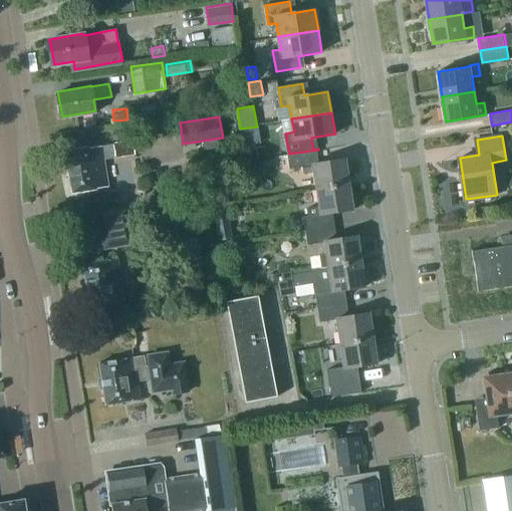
[(136,153),(134,139),(66,150),(73,191),(108,186),(104,158),(136,153)]
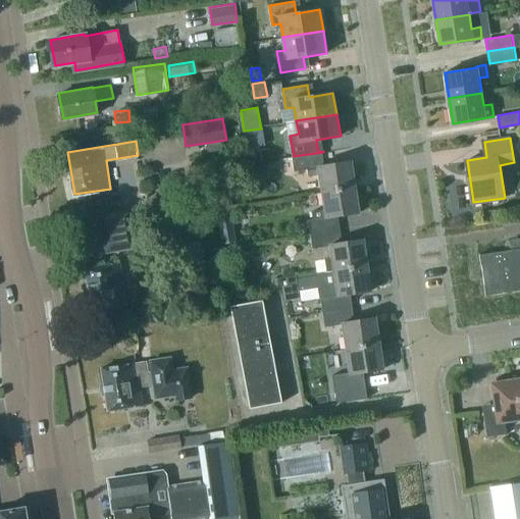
[(319,173),(322,192),(356,187),(352,160),(325,165),(323,152),(294,156),(296,170),(308,168),(309,174),(319,173)]
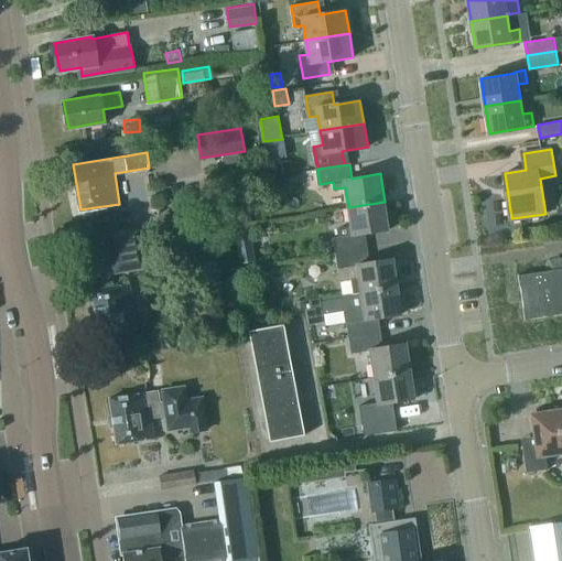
[(334,237),(337,254),(369,248),(366,234),(389,230),(385,202),(348,207),(352,225),(338,227),(341,236),(334,237)]
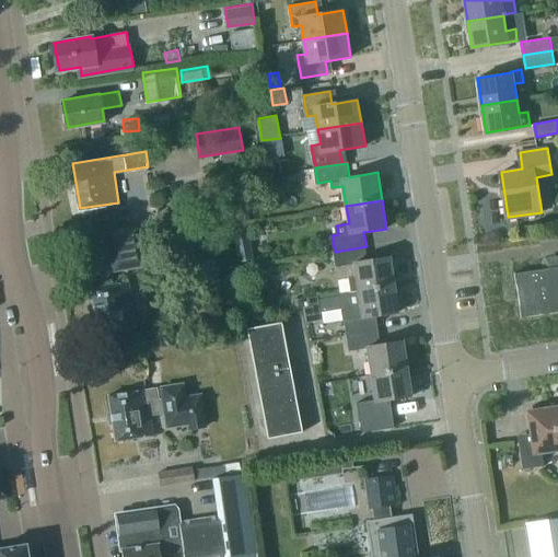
[(247,205),(231,208),(233,220),(250,217),(247,205)]
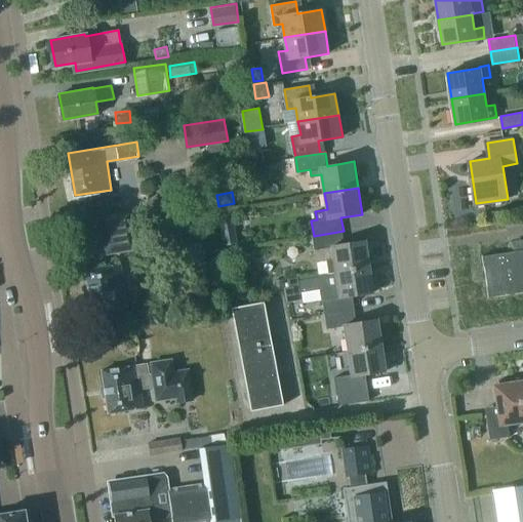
[(138,248),(131,208),(98,213),(106,253),(138,248)]
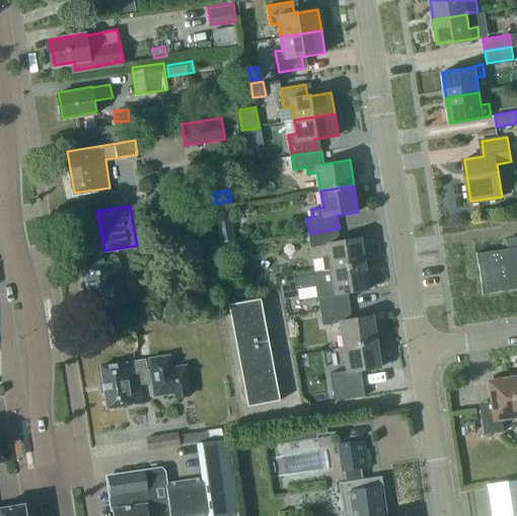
[(232,224),(219,227),(221,241),(234,239),(232,224)]
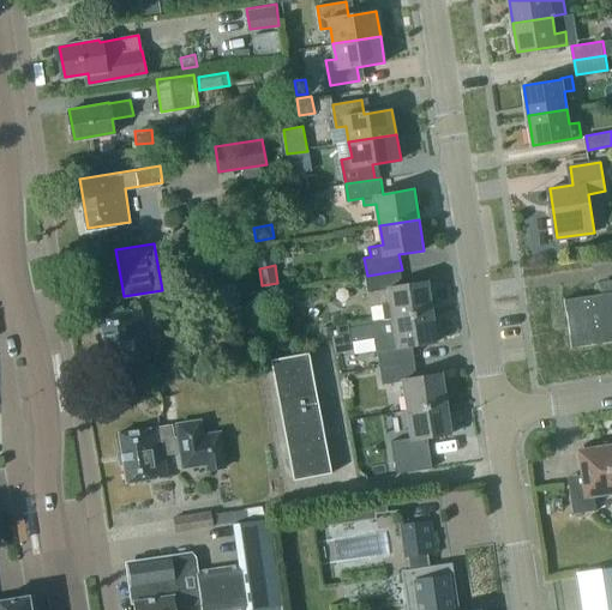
[(394,315),(394,316),(394,318),(433,312),(429,281),(405,284),(402,270),(367,276),(372,303),(383,302),(385,316),(394,315)]
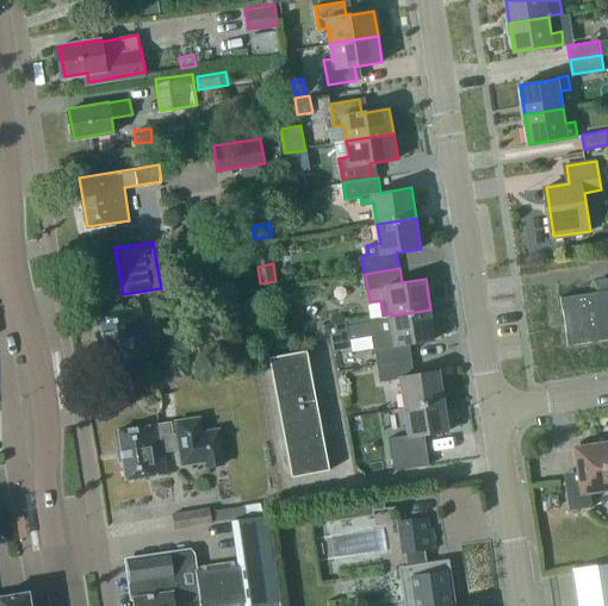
[(562,297),(569,345),(607,338),(607,282),(593,286),(594,292),(562,297)]
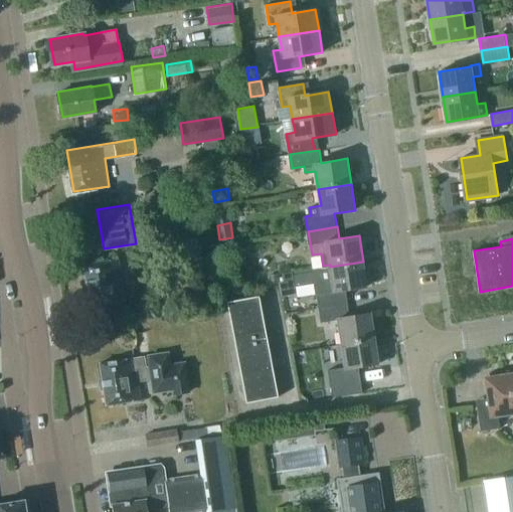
[(126,299),(120,259),(86,264),(92,304),(126,299)]
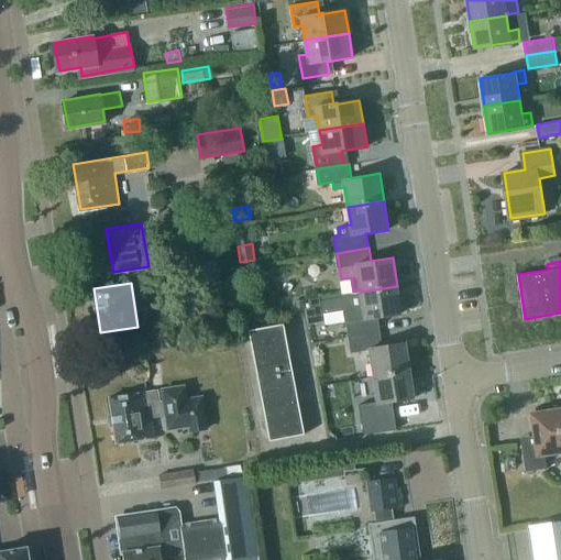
[(402,314),(397,286),(320,298),(322,313),(363,306),(365,318),(347,321),(349,337),(381,331),(378,318),(402,314)]
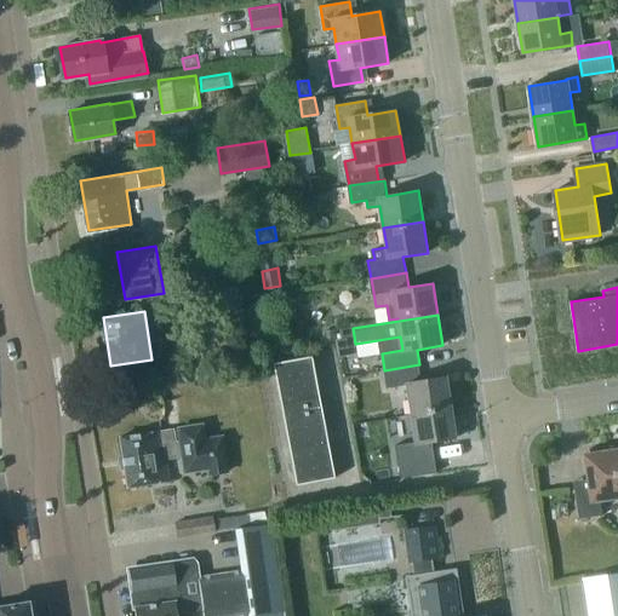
[(336,327),(322,329),(324,340),(338,338),(336,327)]
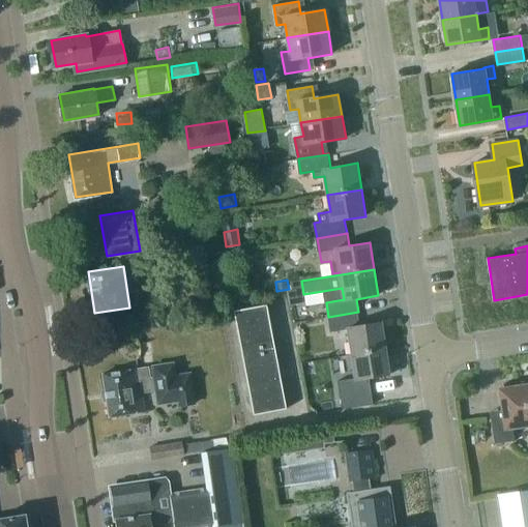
[(235,310),(255,414),(287,408),(267,303),(235,310)]
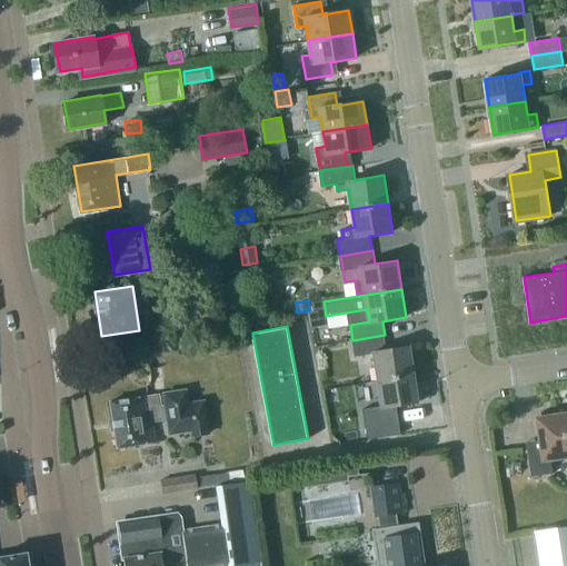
[(374,353),(378,380),(415,374),(410,346),(387,350),(385,336),(352,340),(356,356),(374,353)]
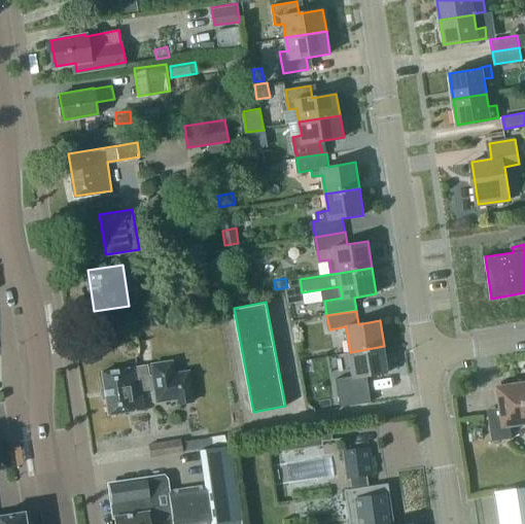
[(384,346),(350,352),(354,377),(337,380),(340,395),(369,390),(366,376),(388,372),(384,346)]
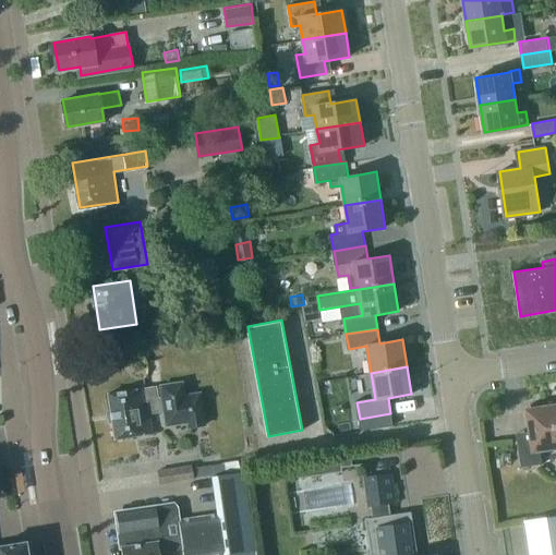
[(110,393),(117,437),(156,432),(153,412),(167,410),(169,424),(188,422),(189,426),(206,424),(202,393),(188,395),(185,382),(164,385),(165,396),(160,397),(158,386),(110,393)]
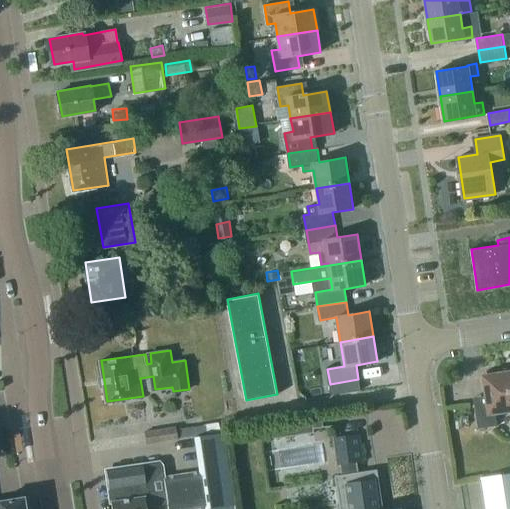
[(509,396),(505,367),(487,370),(488,375),(484,376),(488,401),(475,402),(479,428),(498,425),(497,412),(509,410),(509,396)]
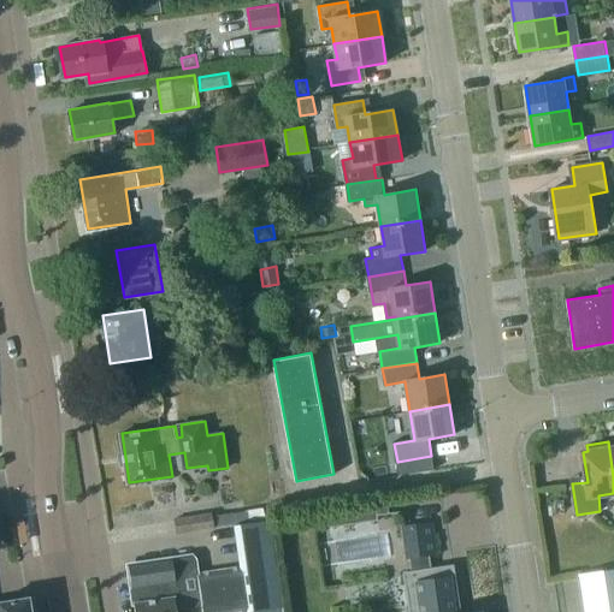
[(388,501),(329,511),(330,526),(378,518),(378,514),(389,511),(388,501)]
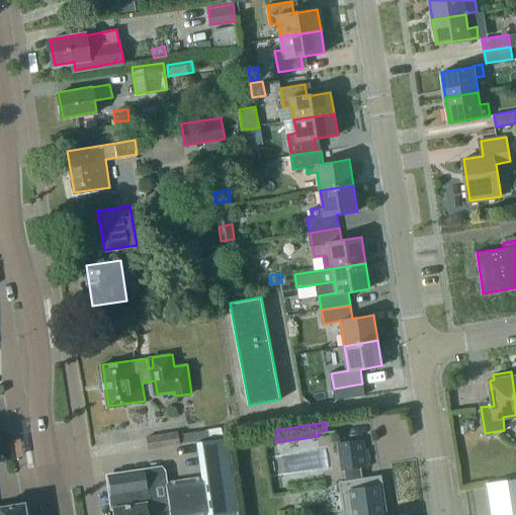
[(222,426),(206,428),(208,437),(224,435),(222,426)]
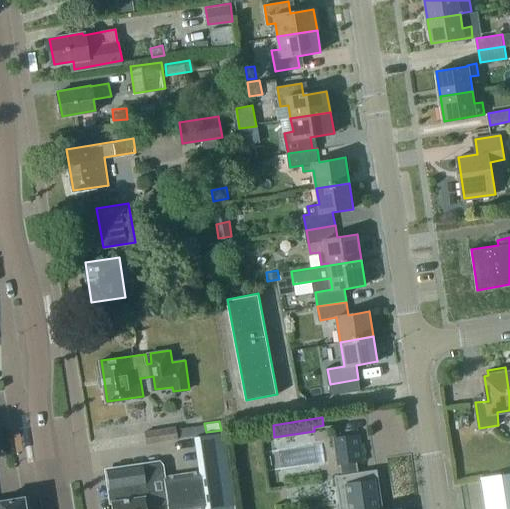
[(204,423),(178,427),(178,426),(148,431),(150,443),(180,438),(179,436),(206,432),(204,423)]
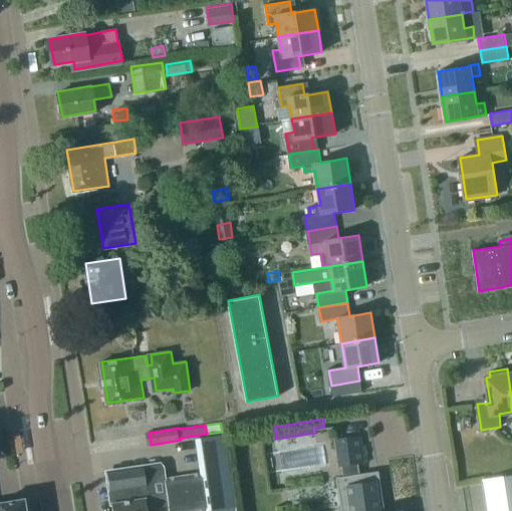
[(163,464),(108,471),(113,510),(149,510),(149,508),(170,505),(171,510),(200,510),(216,509),(216,510),(236,510),(236,507),(226,435),(196,439),(201,473),(167,477),(165,466),(163,464)]
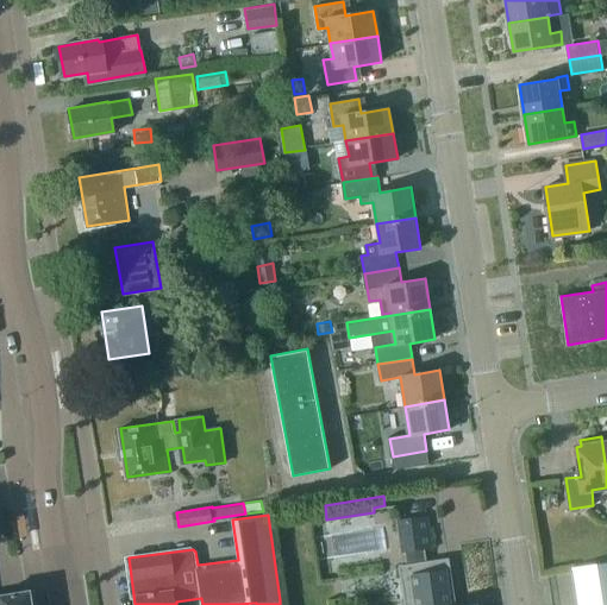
[(405,604),(475,604),(476,604),(475,604),(456,604),(450,558),(427,561),(426,548),(432,547),(427,517),(400,521),(405,552),(406,552),(408,565),(399,566),(405,604)]
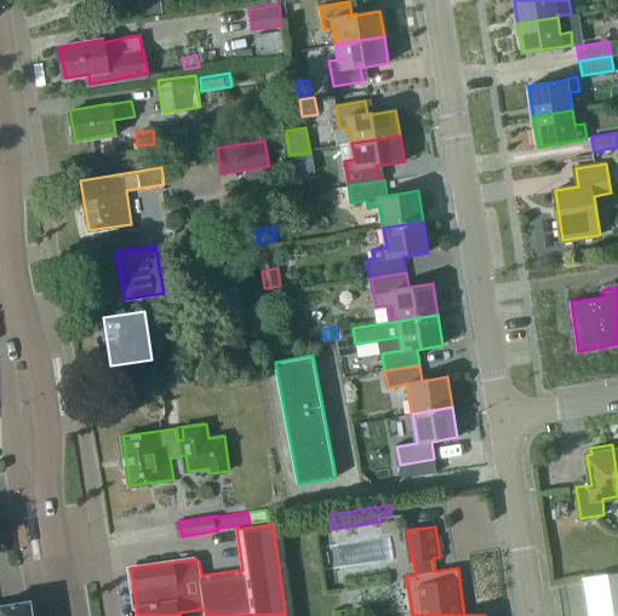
[(617,573),(585,579),(590,615),(617,615),(617,573)]
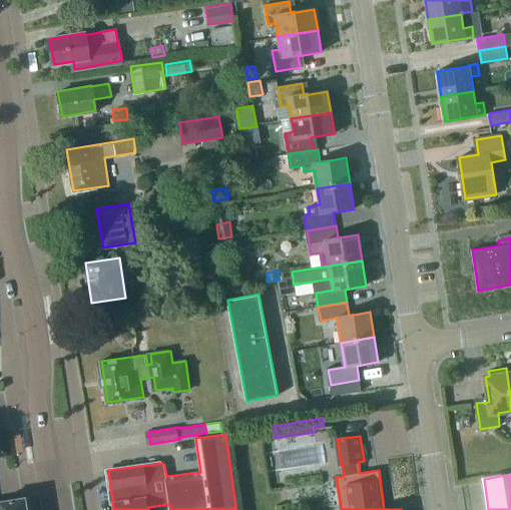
[(0,509),(26,509),(25,499),(0,502),(0,509)]
